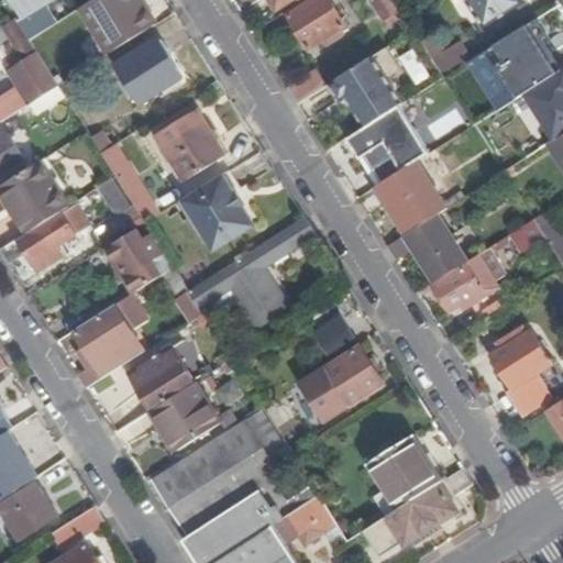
[(11,0),(23,19),(53,1),(52,0),(11,0)]
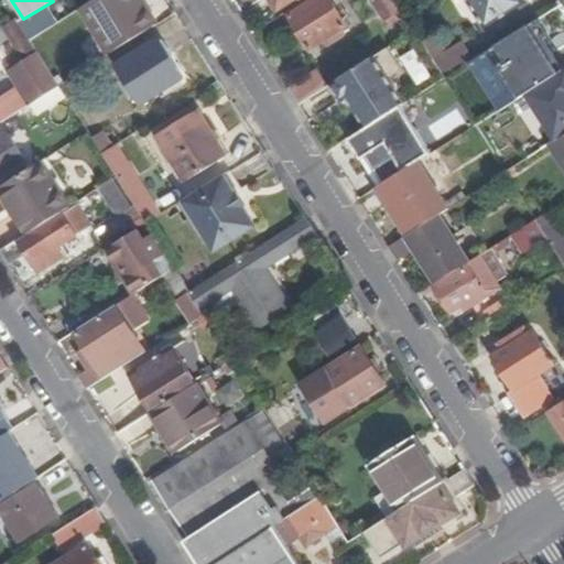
[(99,0),(94,0),(79,9),(84,15),(78,19),(84,28),(89,24),(94,31),(109,54),(155,25),(139,0),(104,0),(101,2),(99,0)]
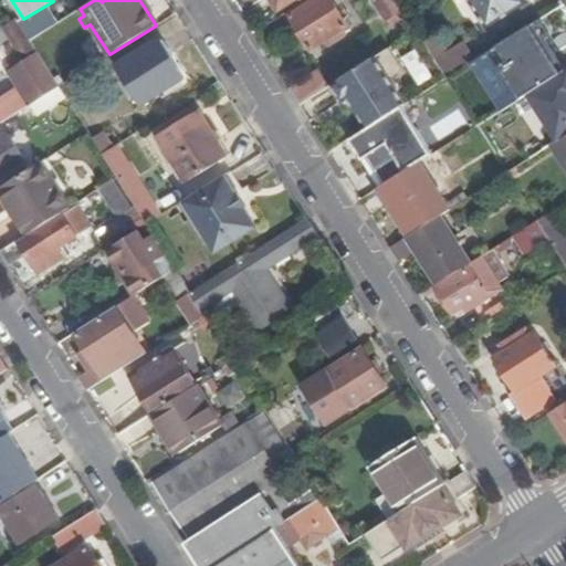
[(273,0),(281,11),(281,10),(296,0),(273,0)]
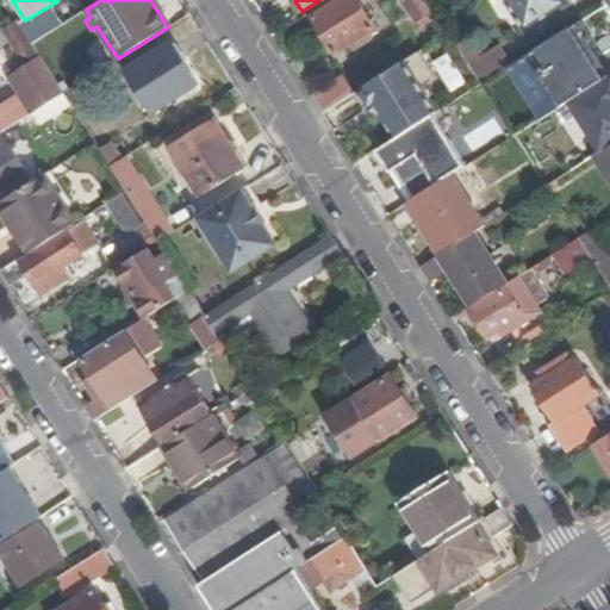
[(355,0),(341,0),(313,18),(337,54),(349,45),(353,53),(373,39),(369,33),(375,30),(355,0)]
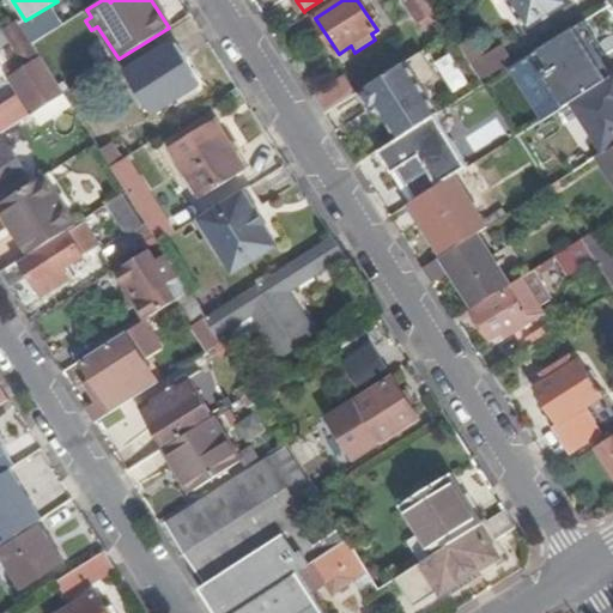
[(404,0),(419,23),(435,13),(426,0),(404,0)]
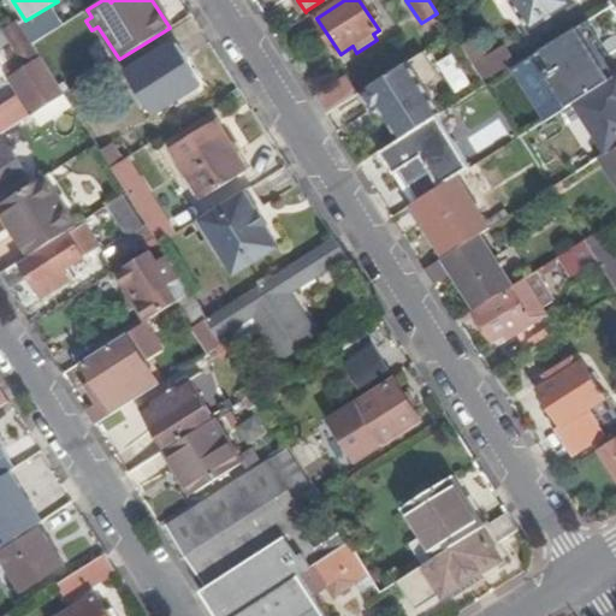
[(572,0),(509,0),(531,31),(574,3),(572,0)]
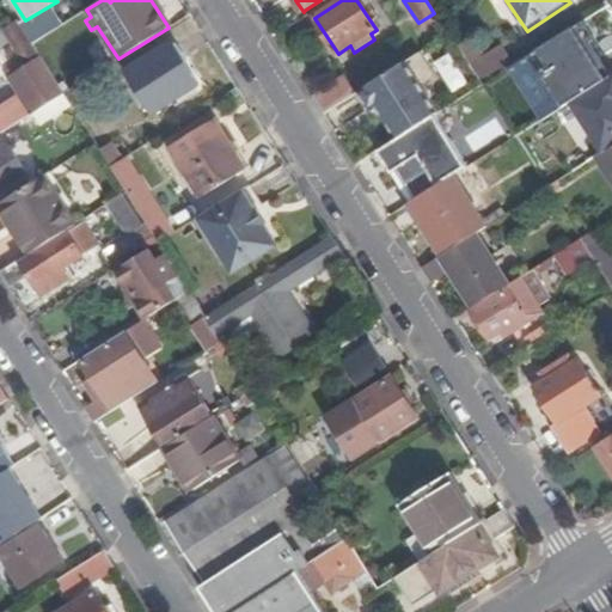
[(440,34),(447,30),(436,12),(434,13),(418,23),(422,30),(432,24),(435,25),(440,34)]
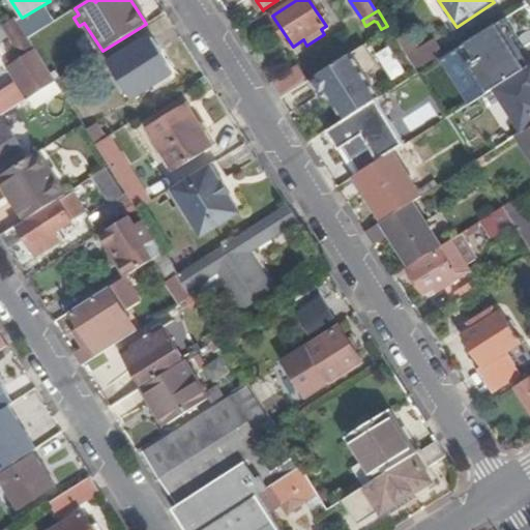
[(9,66),(28,97),(54,81),(28,38),(15,18),(4,24),(25,56),(9,66)]
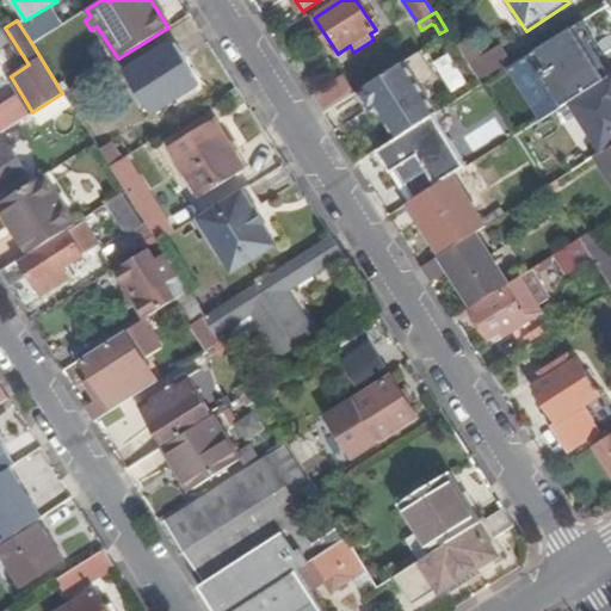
[(456,45),(481,85),(510,68),(497,48),(477,60),(464,39),(456,45)]
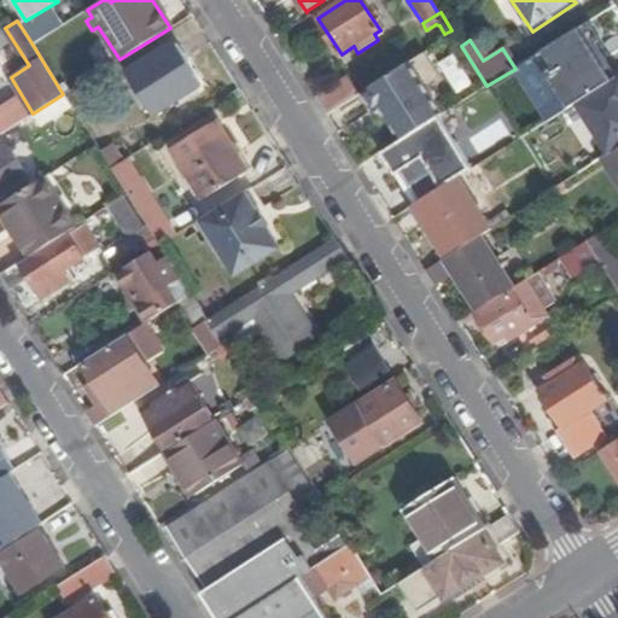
[(174,45),(129,73),(155,114),(199,85),(174,45)]
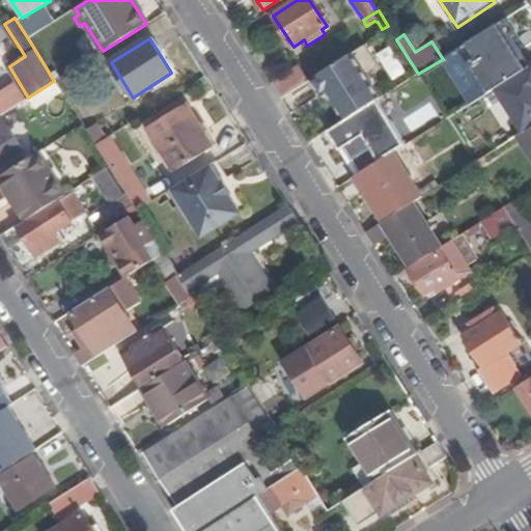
[(493,77),(480,84),(493,103),(528,80),(523,73),(530,66),(530,57),(521,40),(484,63),(493,77)]
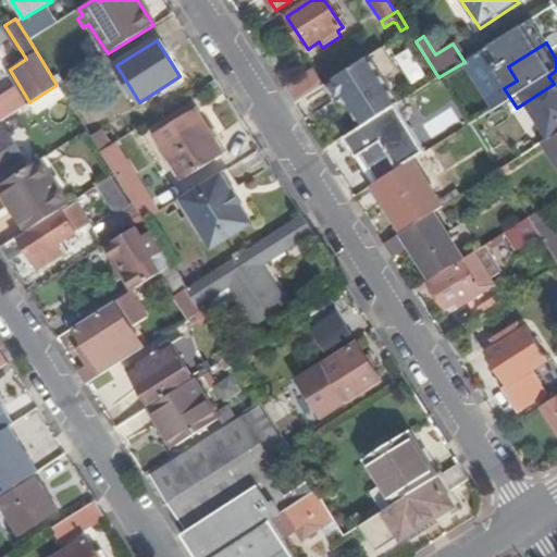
[(326,83),(326,84),(337,101),(344,97),(362,126),(397,103),(384,82),(399,72),(384,48),(383,47),(326,83)]
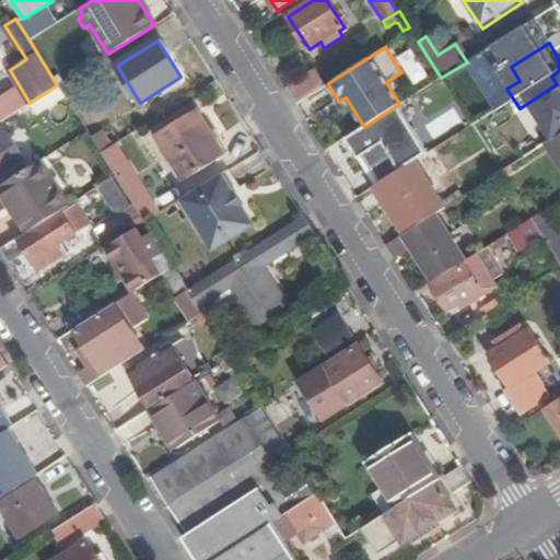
[(467,62),(441,78),(447,88),(458,105),(471,97),(462,81),(474,73),(467,62)]
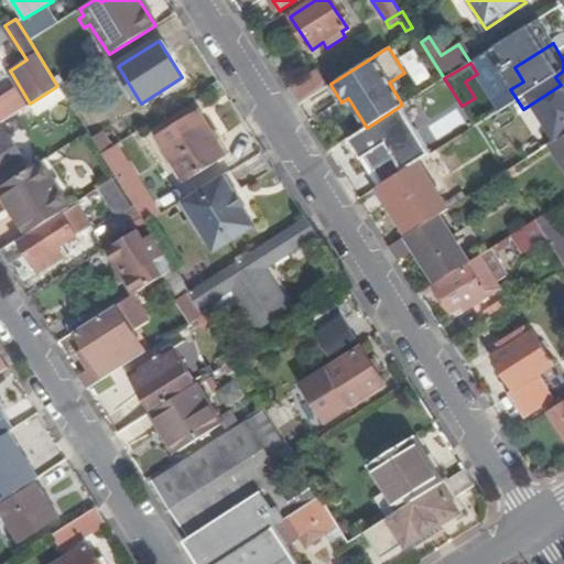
[(444,93),(451,88),(444,78),(437,83),(444,93)]
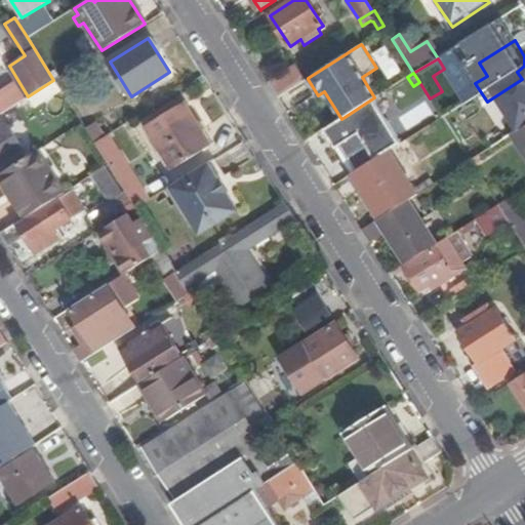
[(58,88),(53,80),(28,96),(27,97),(33,106),(58,88)]
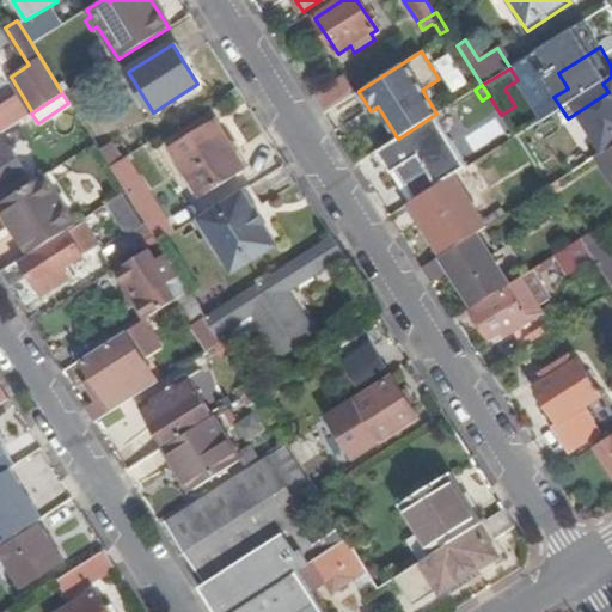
[(447,127),(473,110),(465,96),(439,112),(447,127)]
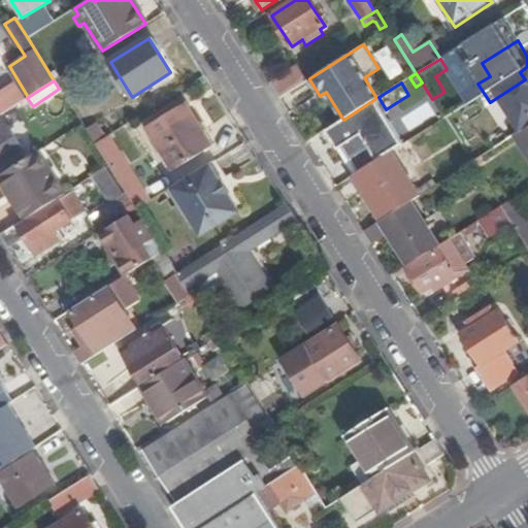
[(408,95),(386,109),(405,141),(434,123),(415,92),(408,95)]
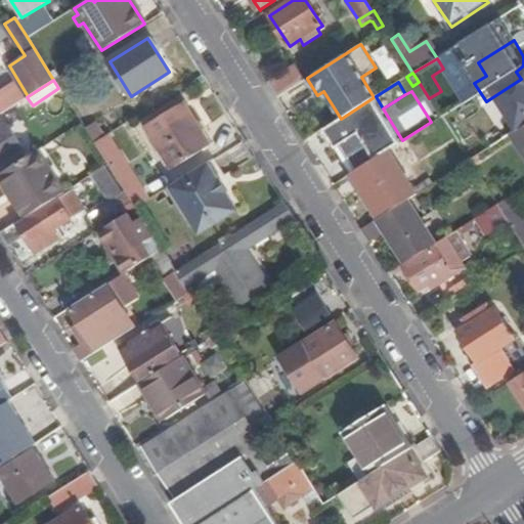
[(183,103),(145,127),(172,169),(210,145),(183,103)]
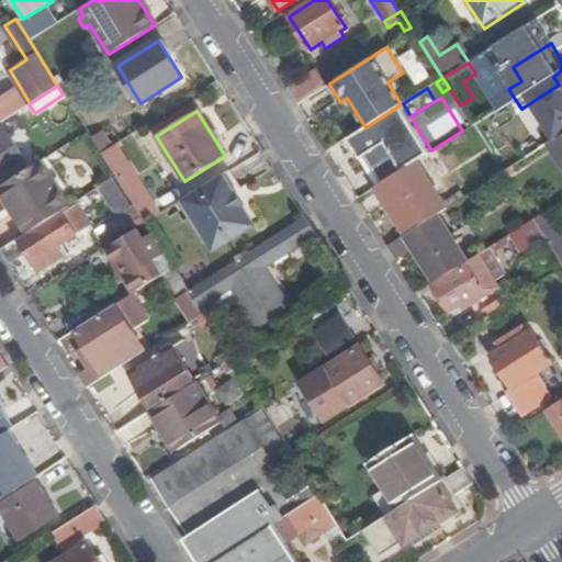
[(0,125),(0,176),(3,175),(7,179),(15,173),(12,168),(23,161),(0,125)]
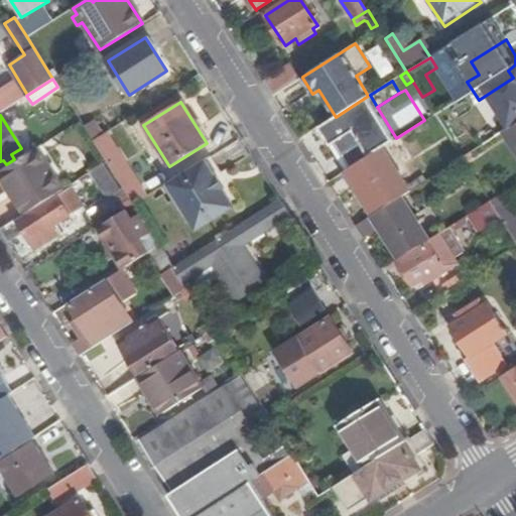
[(328,122),(301,138),(310,152),(336,136),(328,122)]
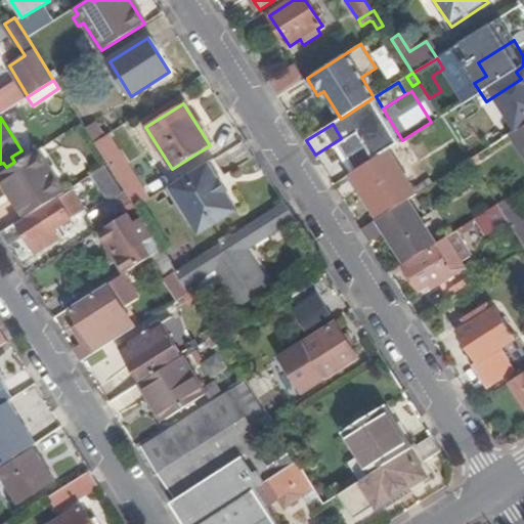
[(523,126),(512,134),(523,154),(523,126)]
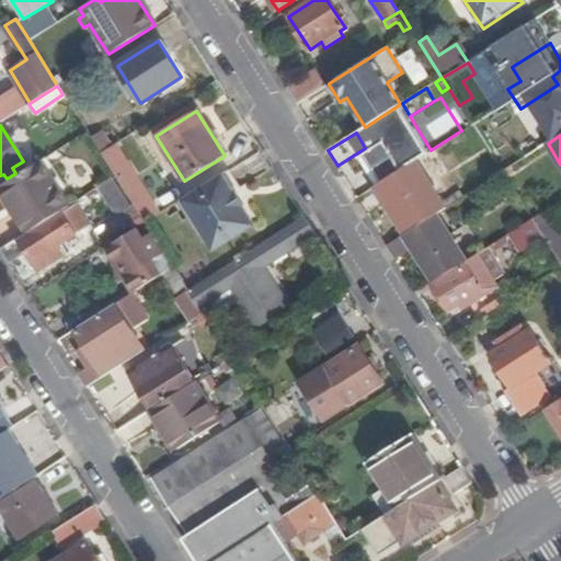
[(121,184),(129,179),(110,148),(101,153),(115,178),(121,184)]
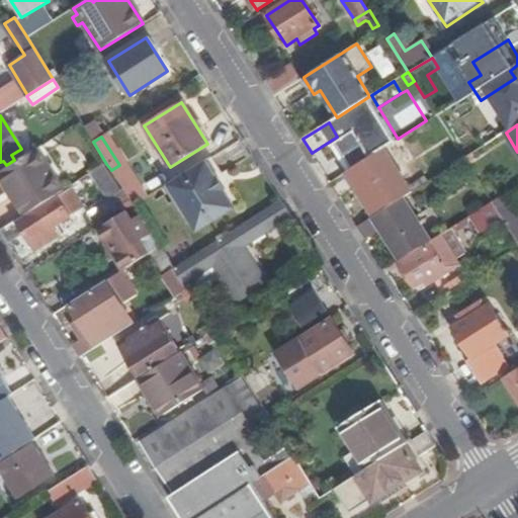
[(65,189),(38,148),(0,172),(26,213),(65,189)]
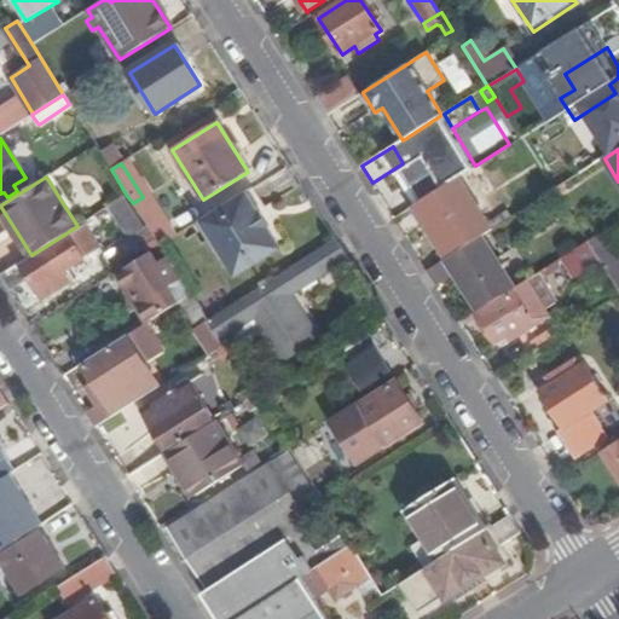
[(414,206),(447,258),(481,237),(493,229),(461,177),(414,206)]
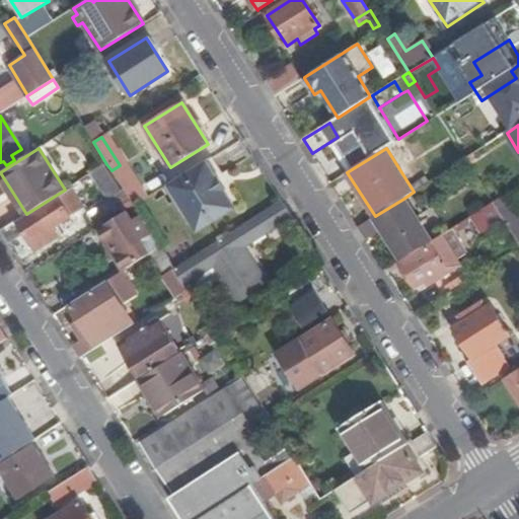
[(430,167),(436,177),(464,159),(458,149),(430,167)]
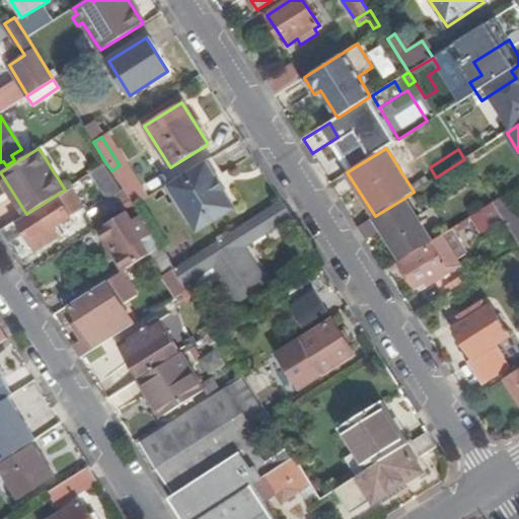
[(205,160),(167,183),(188,216),(199,233),(238,209),(220,179),(217,180),(205,160)]
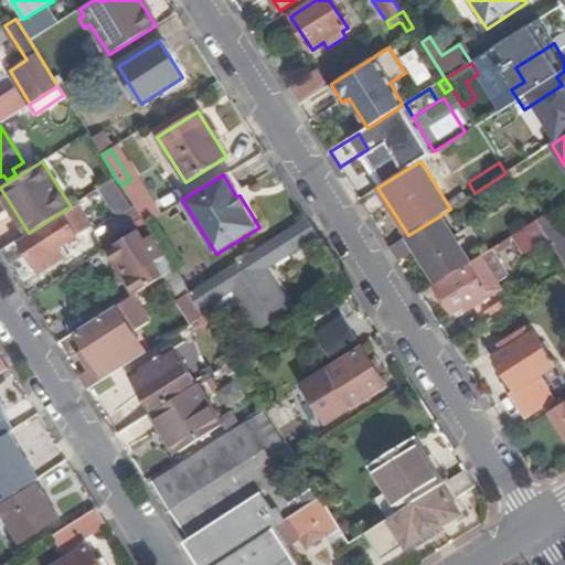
[(136,178),(130,180),(121,185),(134,205),(148,198),(136,178)]
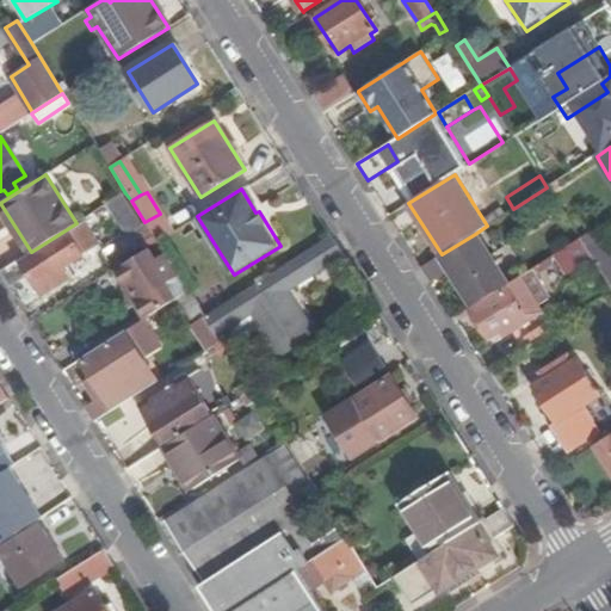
[(125,193),(107,204),(127,234),(104,248),(115,266),(155,240),(144,222),(131,201),(125,193)]
